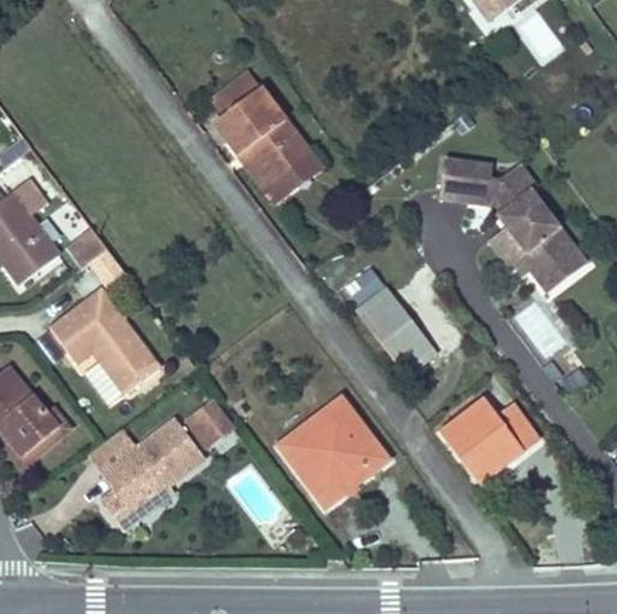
[(483,0),(479,3),(491,18),(515,0),(483,0)]
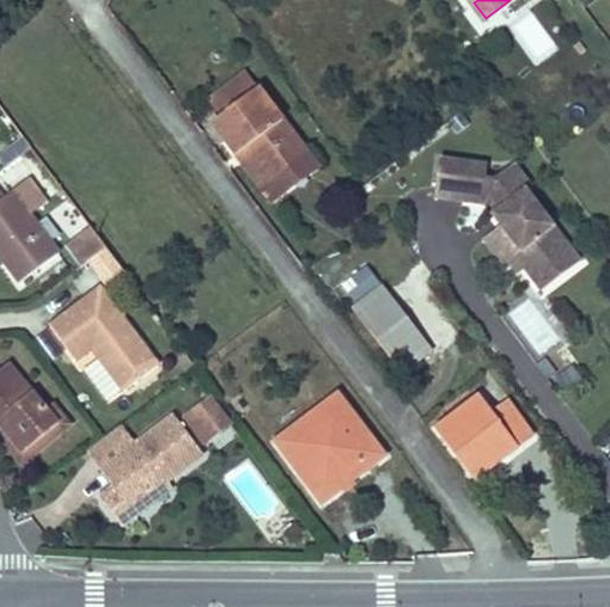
[(528,16),(517,23),(528,41),(538,34),(528,16)]
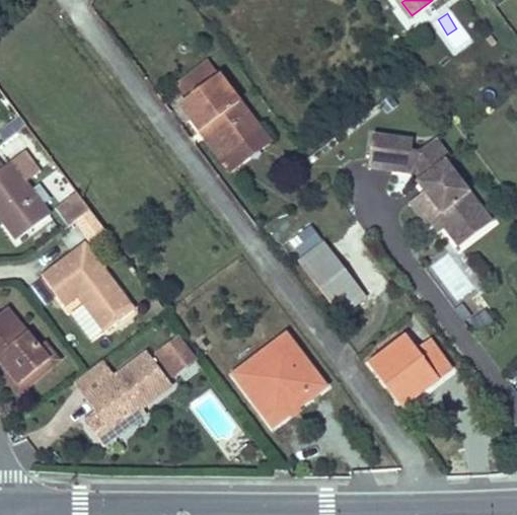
[(211,58),(180,81),(191,93),(220,71),(211,58)]
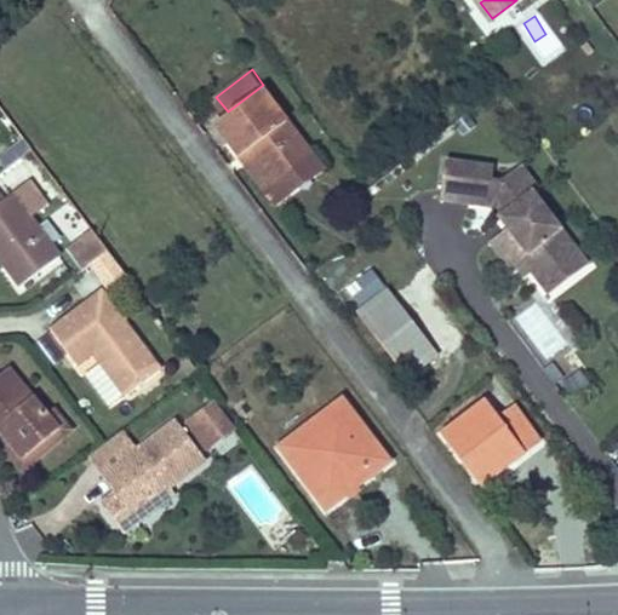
[(217,120),(241,153),(250,147),(274,179),(313,150),(263,85),(228,111),(217,120)]
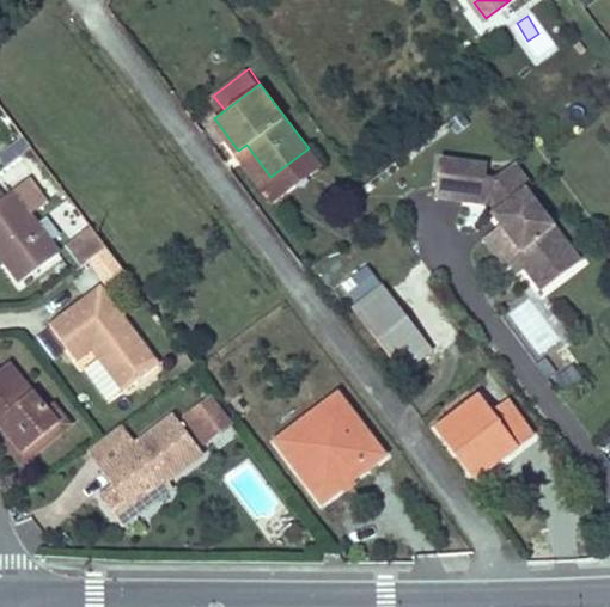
[(22,132),(2,146),(11,159),(31,145),(22,132)]
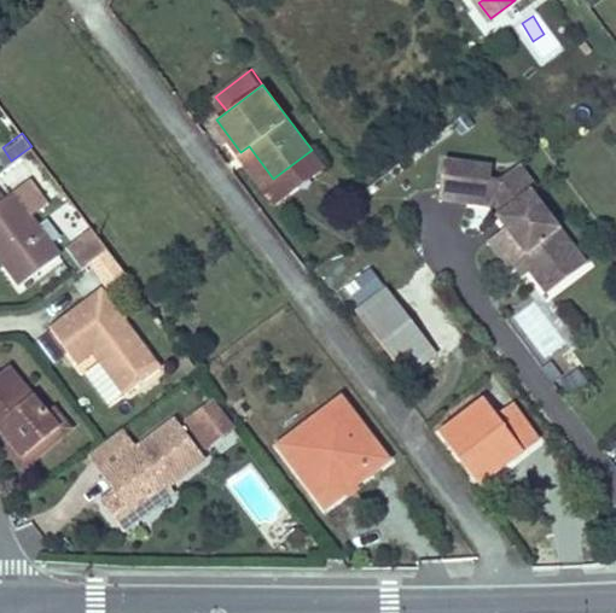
[(249,146),(240,152),(266,185),(273,179),(249,146)]
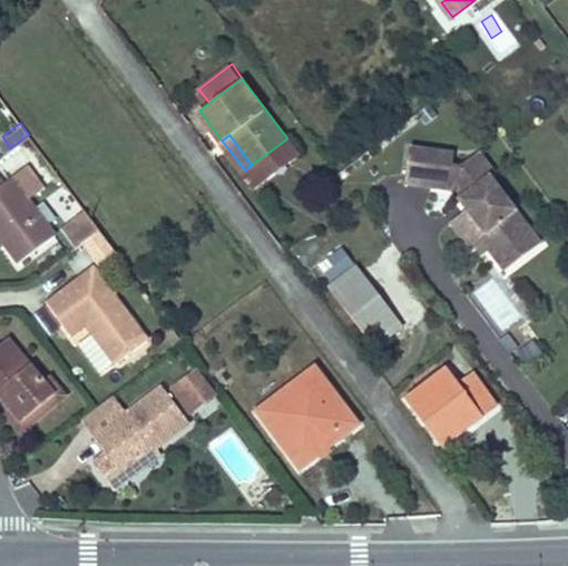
[(252,165),(245,171),(255,184),(297,152),(287,138),(252,165)]
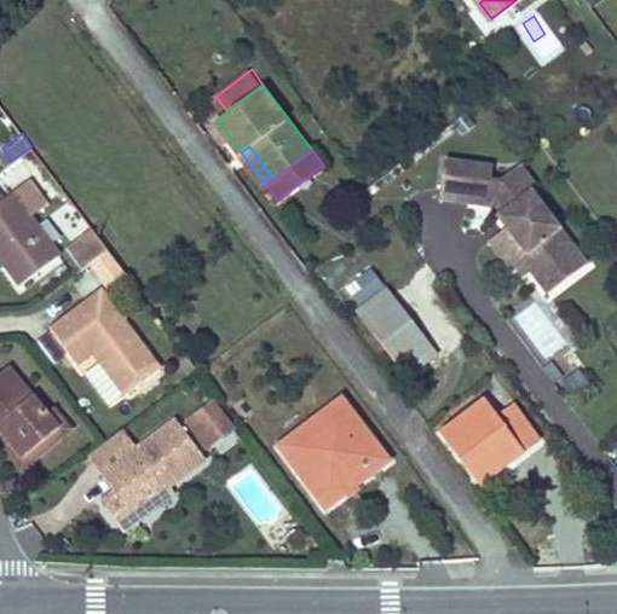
[(515,218),(508,224),(512,227),(538,262),(531,267),(548,290),(588,260),(532,189),(537,184),(522,164),(505,177),(491,175),(494,163),(445,156),(440,195),(491,202),(503,203),(515,218)]
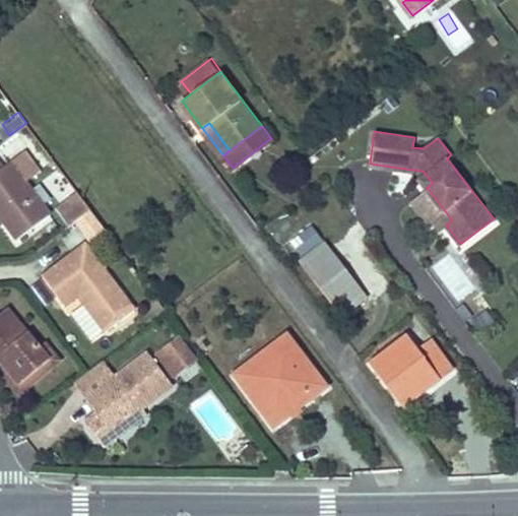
[(24,149),(11,158),(26,180),(40,170),(24,149)]
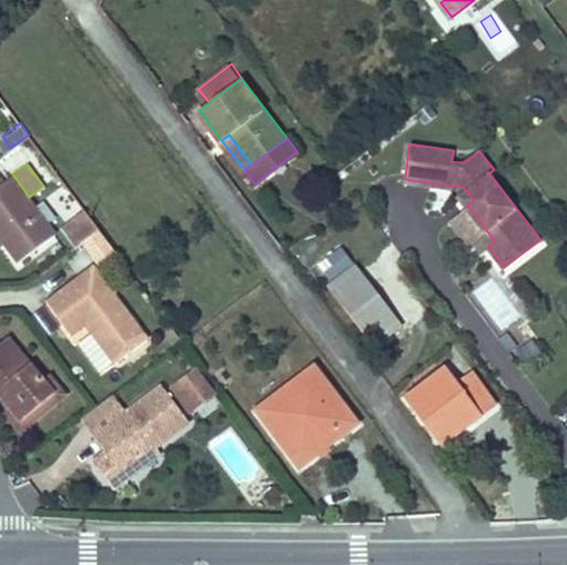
[(0,177),(0,234),(18,258),(55,231),(29,197),(12,174),(3,181),(0,177)]
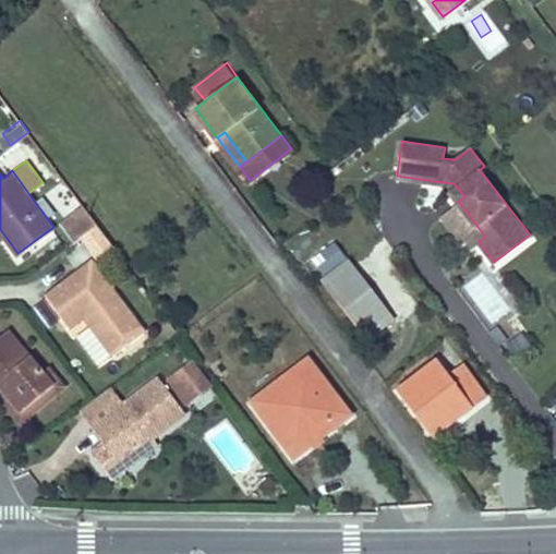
[(464,196),(454,183),(443,182),(458,202),(464,196)]
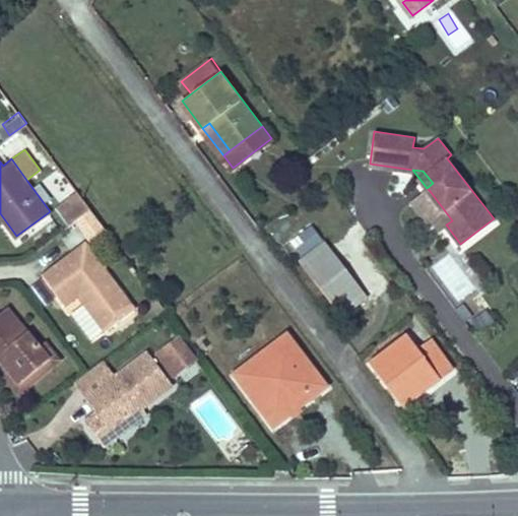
[(77,190),(68,197),(81,215),(90,208),(77,190)]
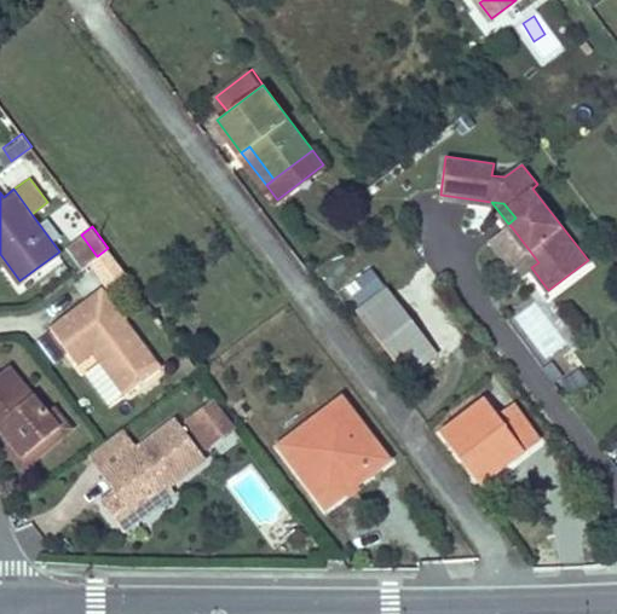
[(538,262),(512,227),(505,233),(495,242),(522,276),(531,267),(538,262)]
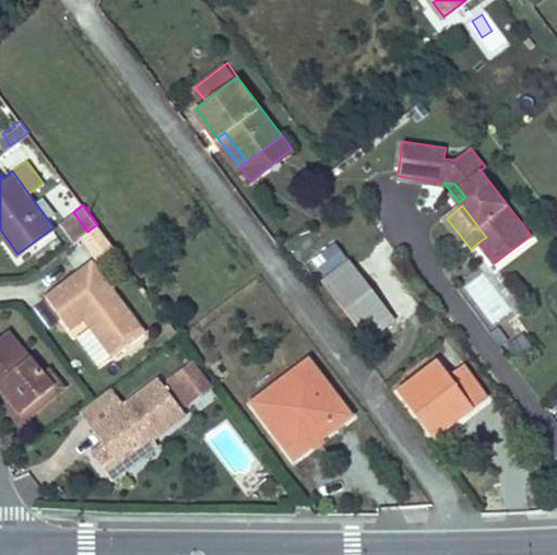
[(324,273),(348,255),(336,238),(311,257),(324,273)]
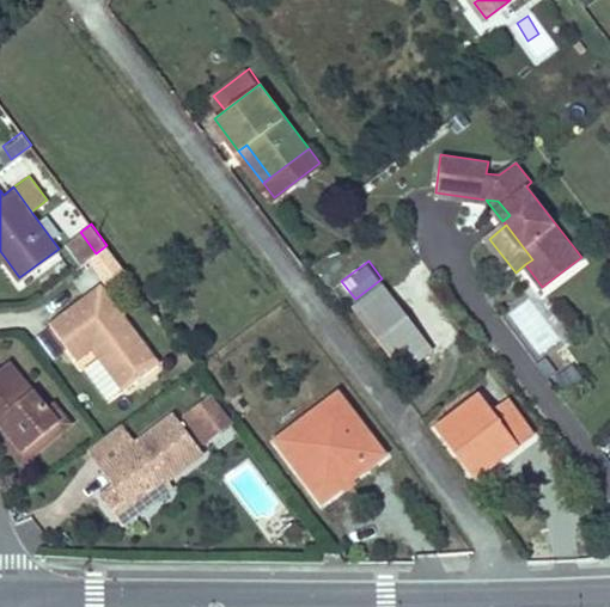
[(431,347),(382,282),(353,305),(402,368),(431,347)]
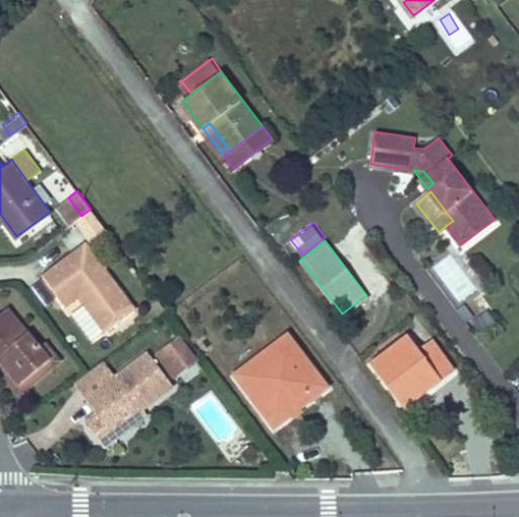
[(65,302),(77,292),(83,288),(106,318),(101,322),(107,330),(134,308),(85,242),(44,275),(65,302)]
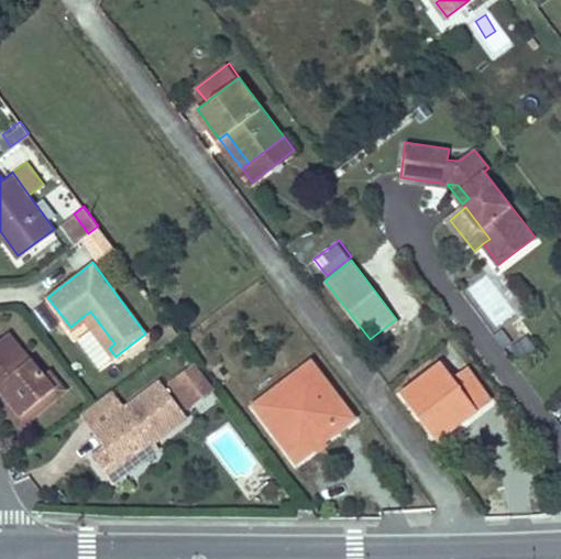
[(90,311),(84,316),(109,348),(114,343),(90,311)]
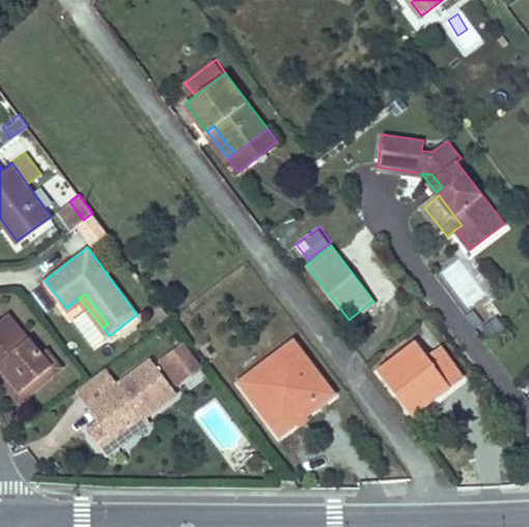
[(0,362),(22,388),(51,363),(42,351),(8,310),(0,317),(0,362)]
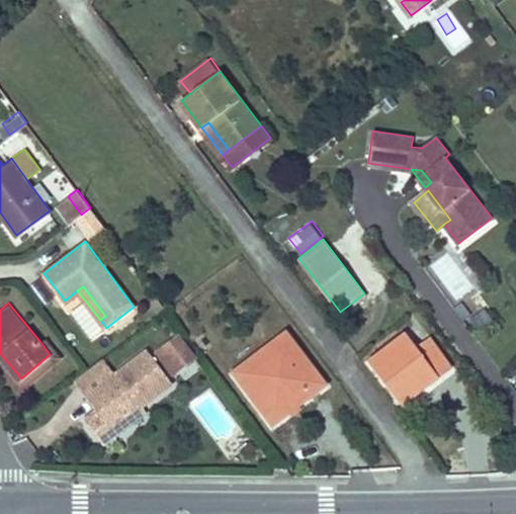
[(486,309),(471,319),(480,331),(495,320),(486,309)]
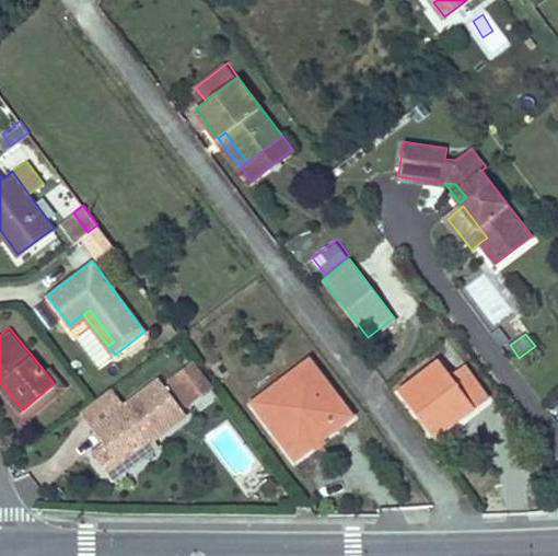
[(253,402),(291,451),(316,431),(321,438),(351,415),(309,358),(253,402)]
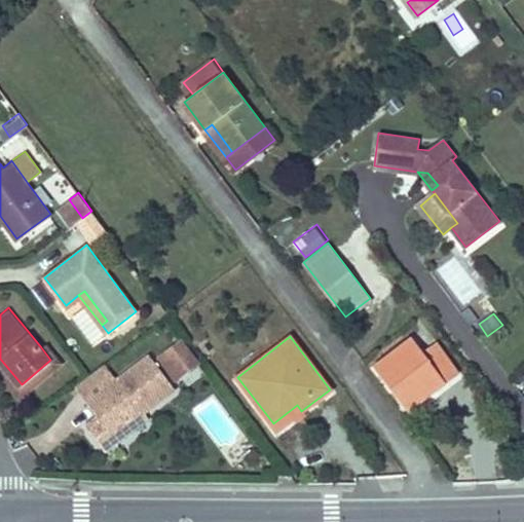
[(412,336),(376,365),(407,407),(457,369),(437,342),(423,352),(412,336)]
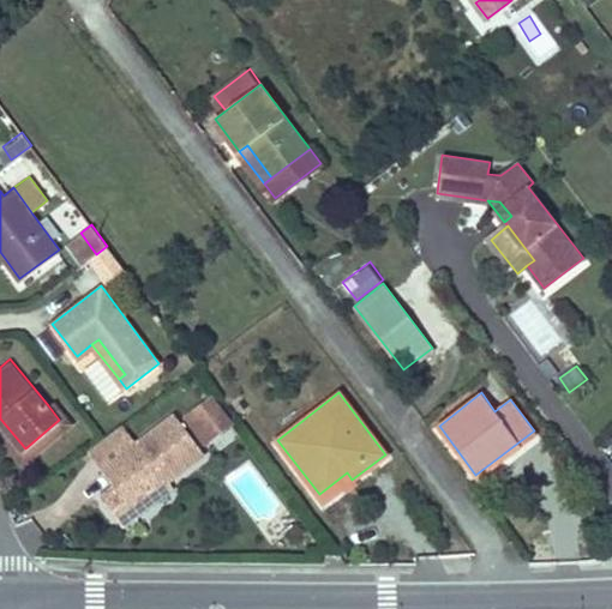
[(190,410),(210,435),(231,421),(210,395),(190,410)]
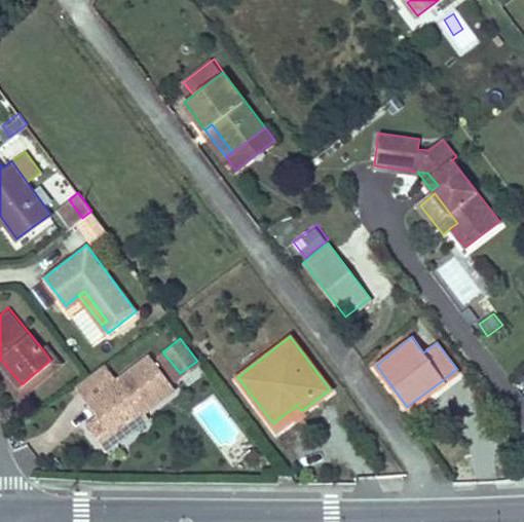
[(0,359),(0,371),(21,396),(61,362),(45,344),(41,347),(50,360),(22,384),(0,359)]
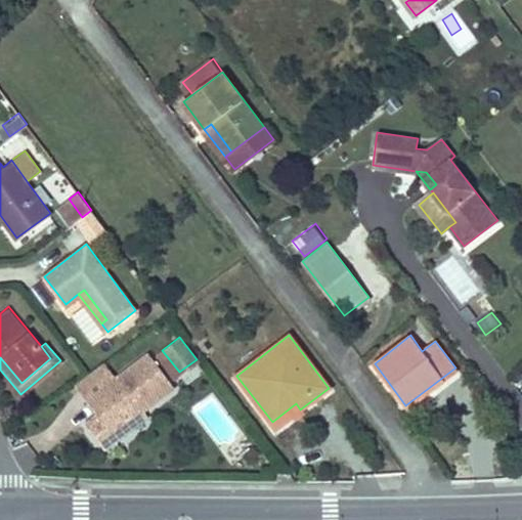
[(157,354),(174,377),(179,372),(162,350),(157,354)]
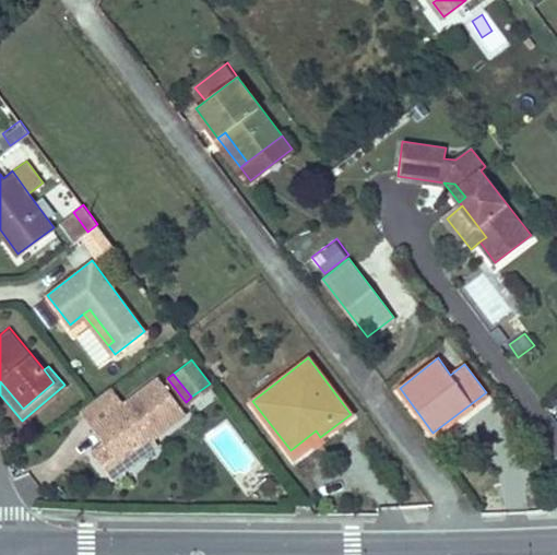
[(128,406),(96,432),(104,441),(91,451),(111,477),(126,468),(120,461),(153,437),(186,412),(157,376),(125,402),(128,406)]
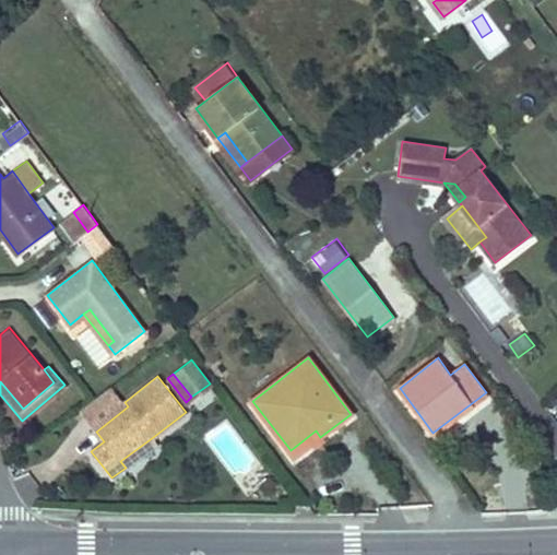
[(81,412),(96,432),(128,406),(125,402),(113,387),(81,412)]
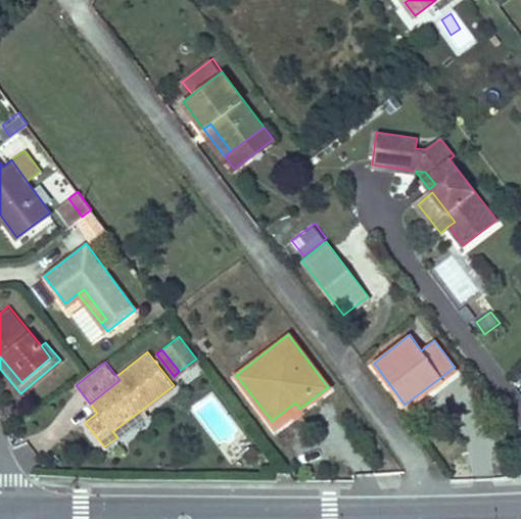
[(295,403),(272,421),(277,427),(299,409),(295,403)]
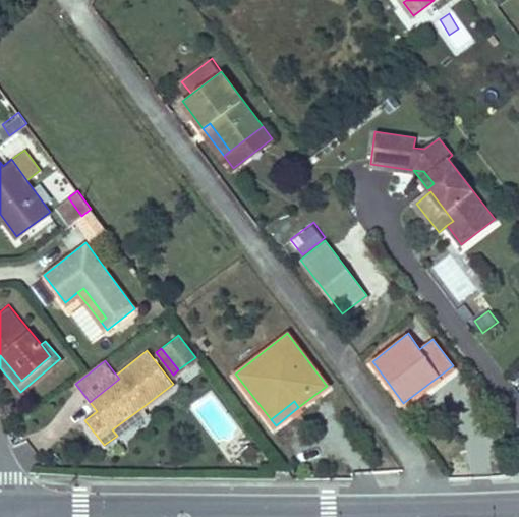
[(142,407),(112,429),(117,436),(147,412),(142,407)]
